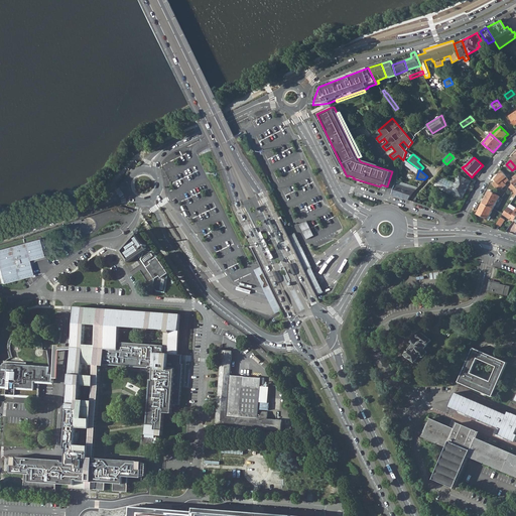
[(499,177),(495,180),(496,181),(492,184),(503,197),(506,192),(502,188),(506,185),(505,183),(509,180),(501,170),(498,175),(499,177)]
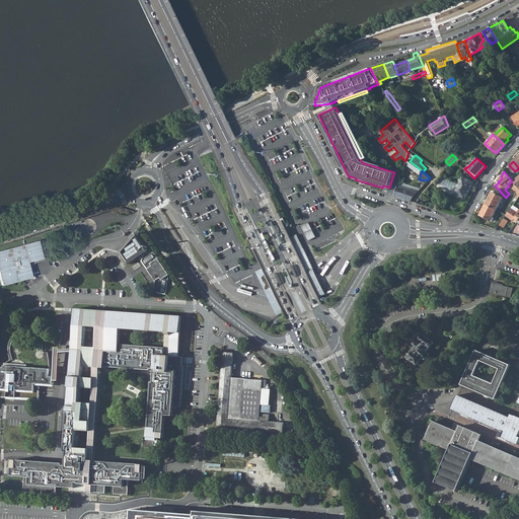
[(454,194),(465,200),(474,182),(463,176),(454,194)]
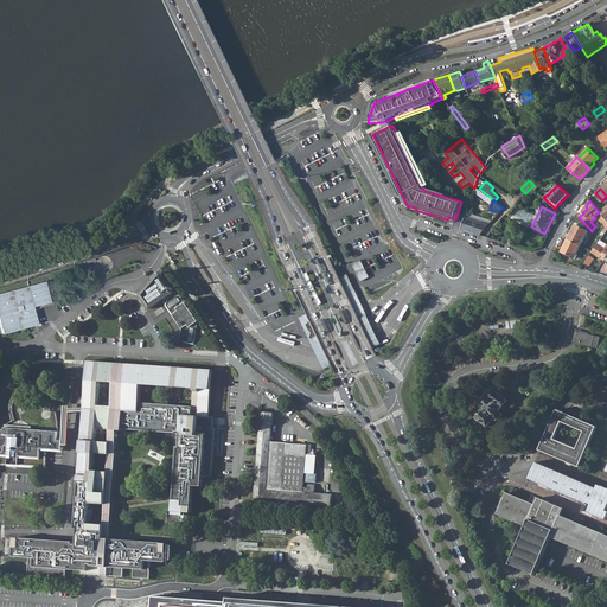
[(491,223),(466,215),(461,229),(475,234),(478,225),(486,228),(491,223)]
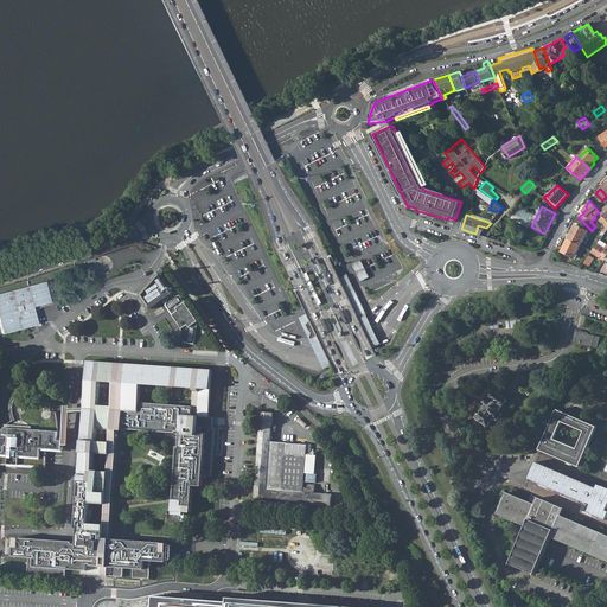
[(475,234),(480,235),(486,228),(478,225),(475,234)]
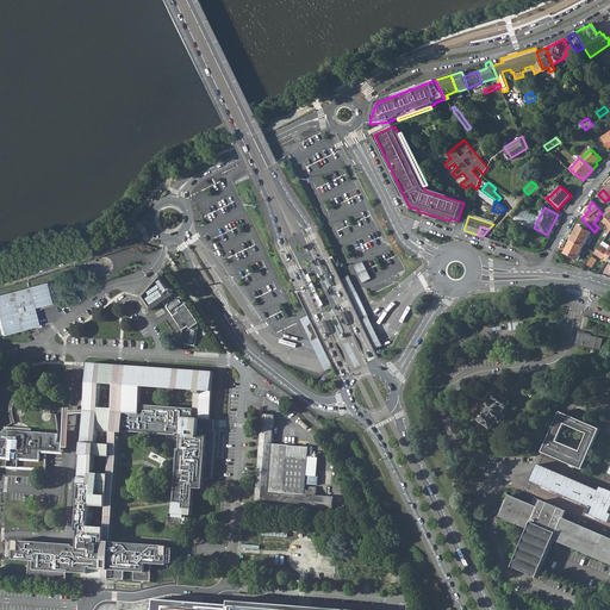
[(571,240),(584,247),(592,232),(579,226),(571,240)]
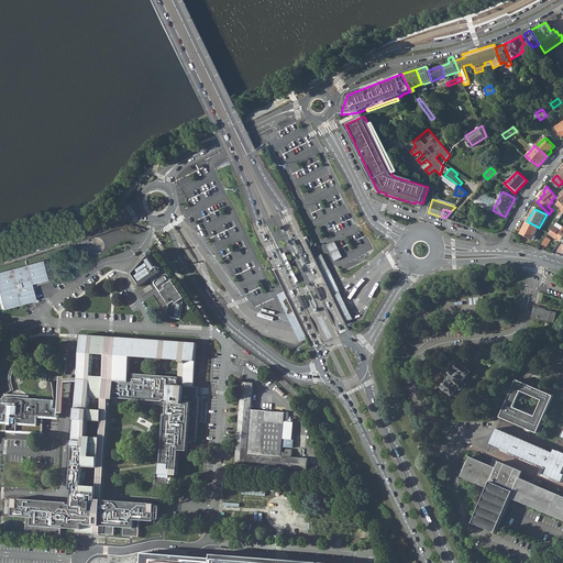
[(520,233),(532,240),(539,228),(527,221),(520,233)]
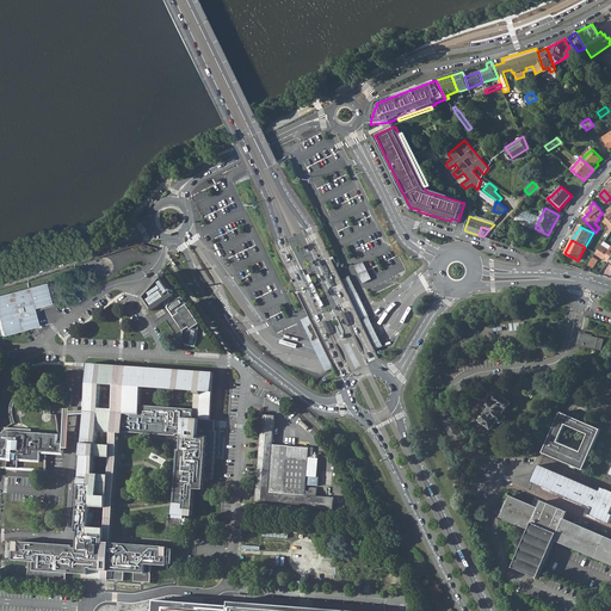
[(596,253),(596,254),(608,261),(609,260),(610,257),(610,246),(604,242),(602,245),(596,253)]
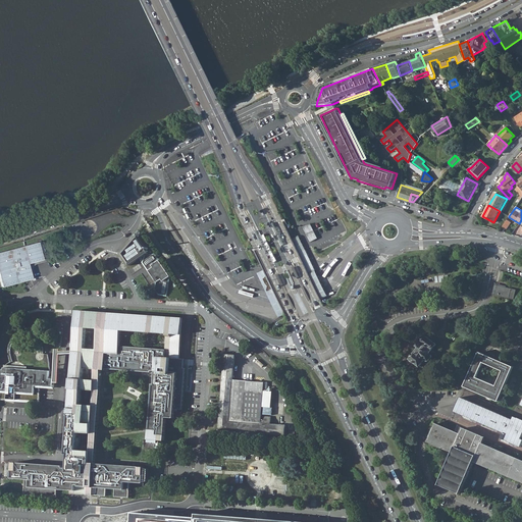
[(507,220),(503,226),(507,228),(511,222),(507,220)]
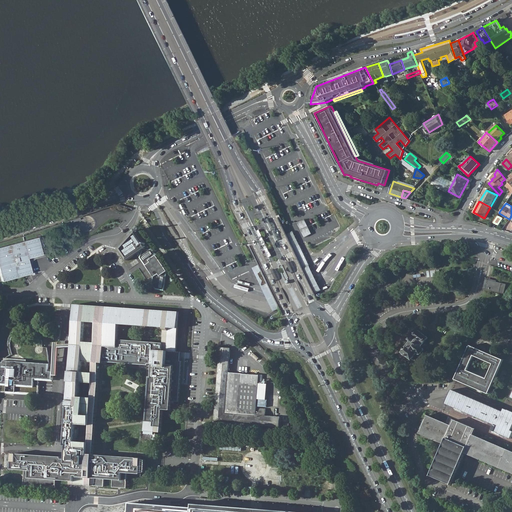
[(268,218),(267,219),(277,241),(279,240),(268,218)]
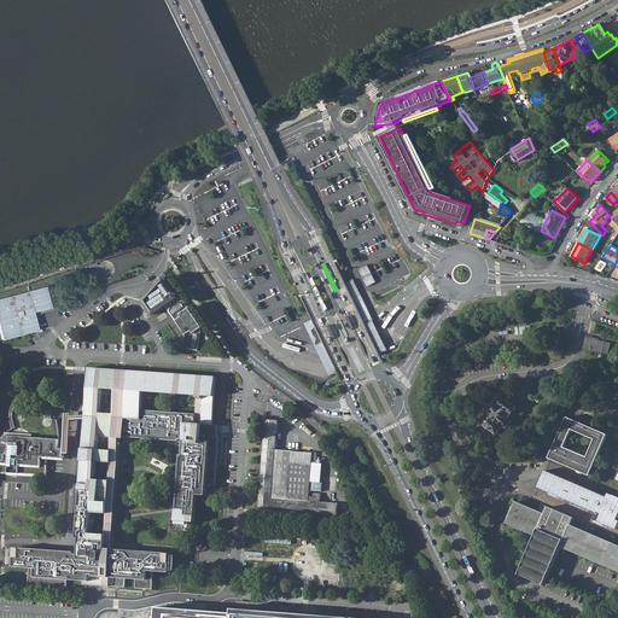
[(360,268),(368,286),(377,281),(368,264),(360,268)]
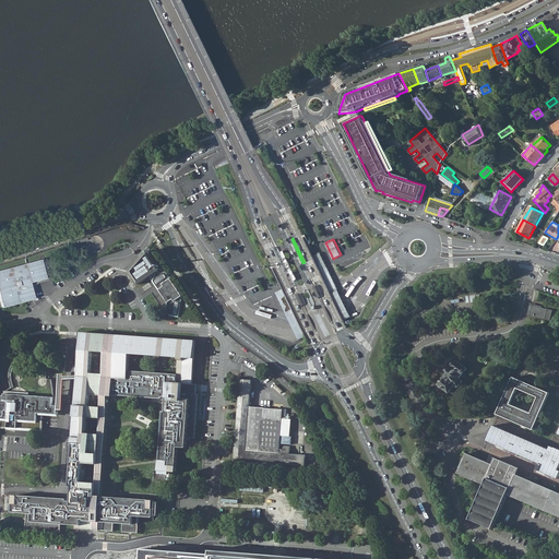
[(286,271),(275,248),(273,248),(285,272),(286,271)]
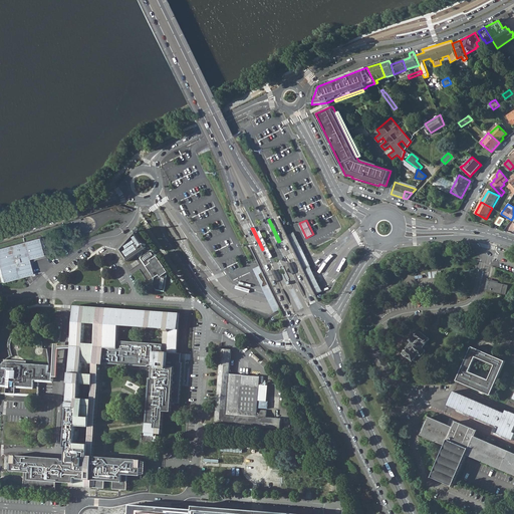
[(151,246),(139,229),(120,249),(129,260),(151,246)]
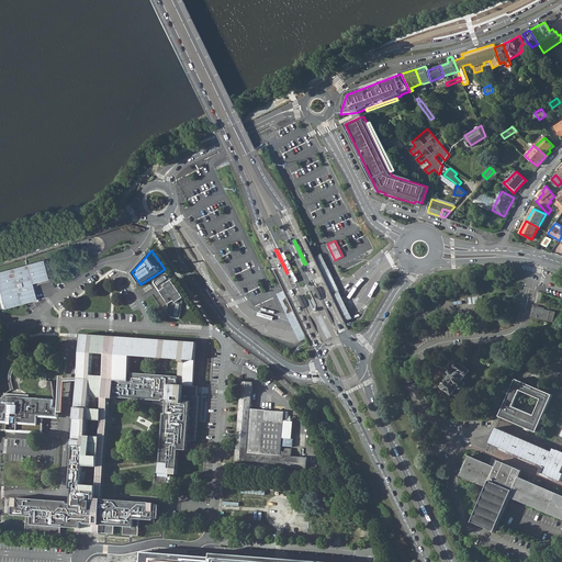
[(41,260),(0,270),(0,303),(1,308),(34,301),(30,284),(46,280),(41,260)]
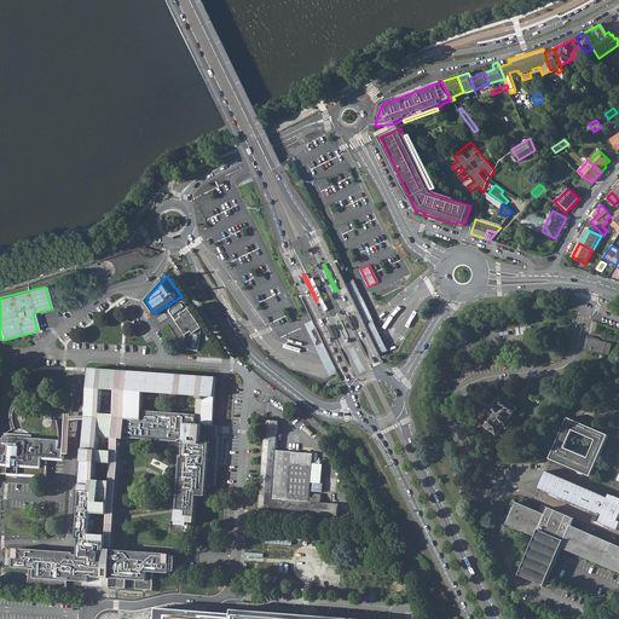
[(174,302),(169,311),(186,335),(185,341),(190,348),(198,350),(202,328),(184,301),(174,302)]
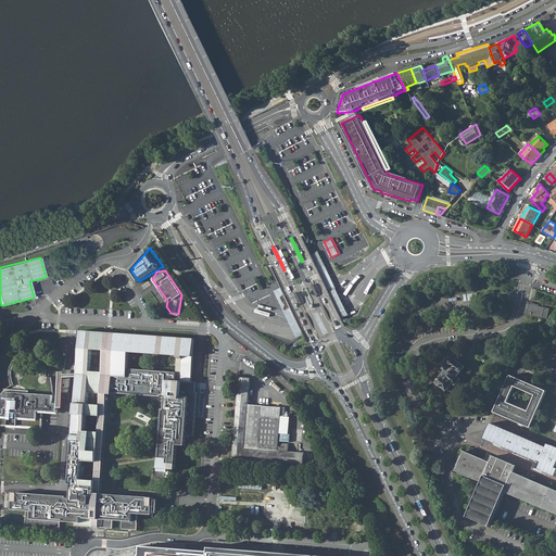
[(528,314),(547,319),(551,308),(530,303),(528,314)]
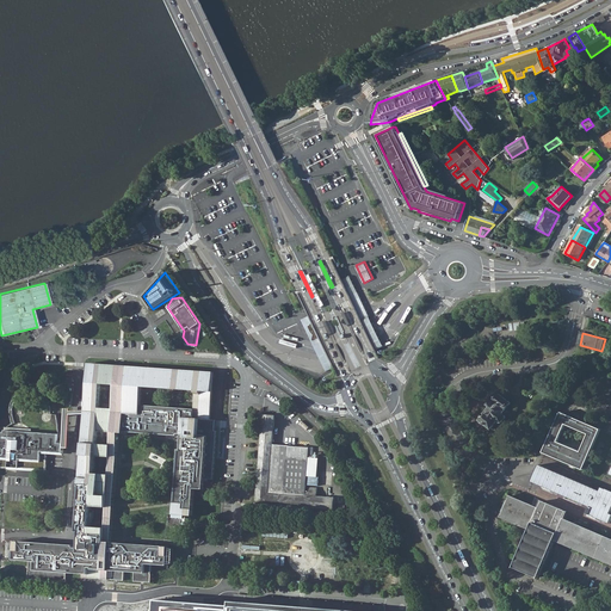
[(17,550),(16,550),(14,560),(30,561),(30,579),(68,581),(68,579),(67,579),(68,573),(84,573),(84,578),(91,578),(113,579),(124,580),(124,572),(135,572),(134,581),(152,582),(153,563),(168,565),(170,545),(111,542),(119,423),(123,424),(123,432),(176,436),(177,434),(181,434),(180,450),(178,450),(174,508),(192,510),(193,489),(202,489),(203,479),(214,479),(217,431),(216,431),(216,420),(211,419),(214,371),(90,364),(82,479),(79,532),(81,532),(80,548),(75,548),(75,545),(22,542),(22,543),(17,543),(17,550)]
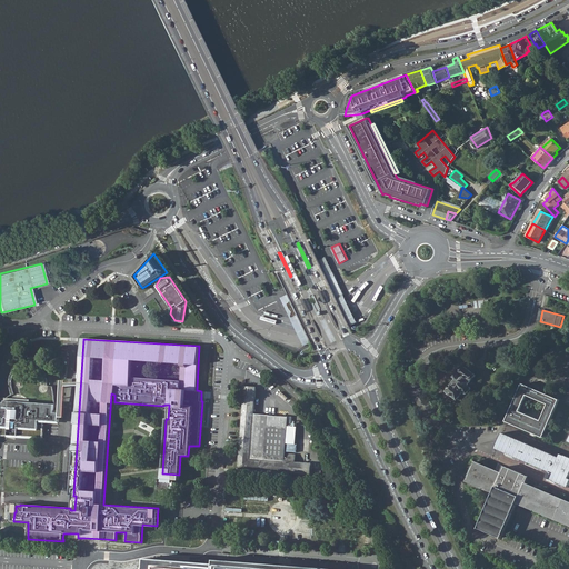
[(457,378),(447,391),(458,399),(460,396),(461,397),(463,393),(462,392),(463,392),(466,393),(468,393),(471,389),(471,387),(468,386),(476,375),(465,367),(460,375),(459,373),(458,373),(456,377),(456,378),(457,378)]
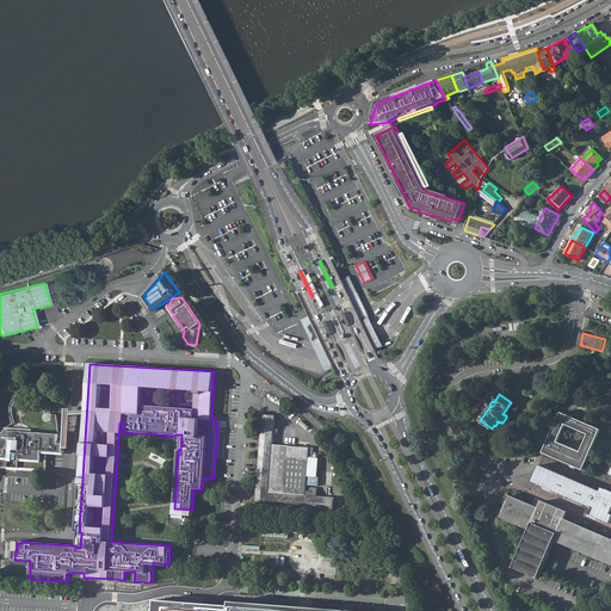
[(573,466),(584,470),(593,449),(602,430),(561,412),(543,452),(573,466)]
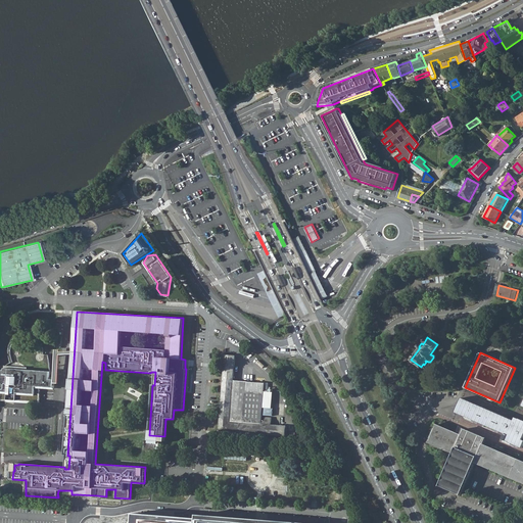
[(225,354),(219,431),(285,436),(286,425),(272,425),(272,418),(265,417),(265,421),(262,421),(265,383),(234,380),(235,355),(225,354)]
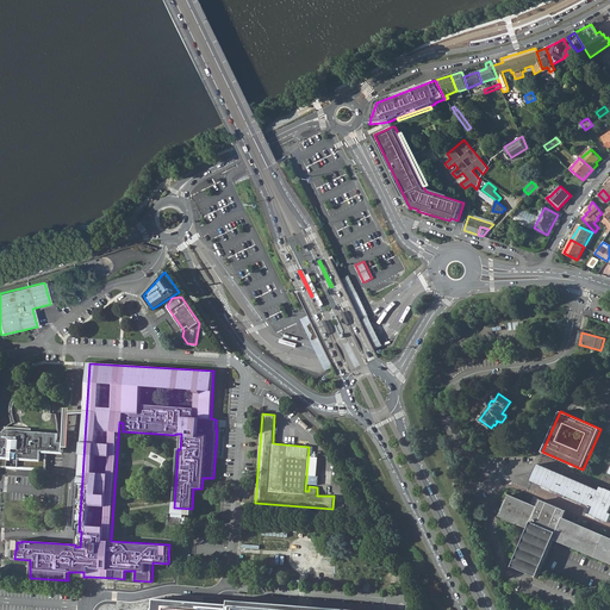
[(0,458),(8,459),(7,467),(45,471),(47,453),(49,453),(62,454),(63,443),(57,443),(58,435),(5,430),(5,433),(0,431),(0,458)]
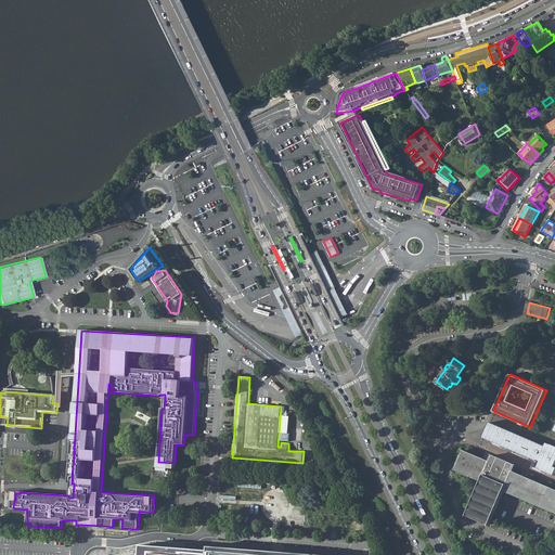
[(490,422),(483,437),(510,449),(537,460),(533,466),(554,475),(554,473),(554,465),(554,466),(554,464),(554,444),(551,443),(551,444),(546,442),(545,446),(490,422)]
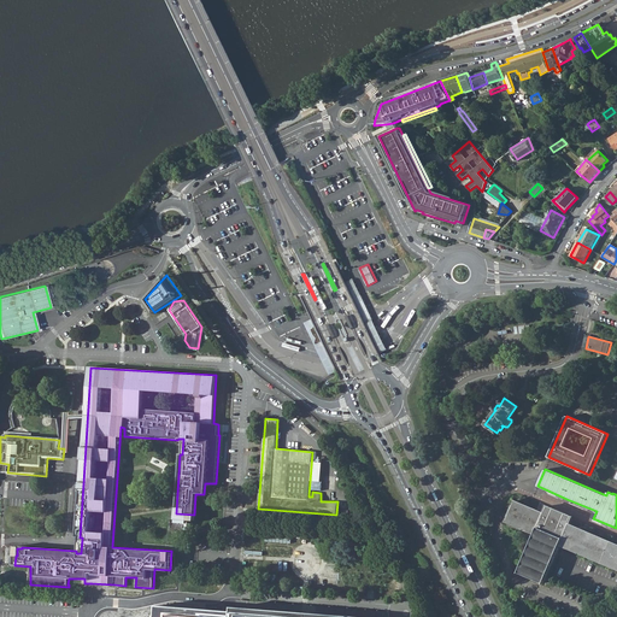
[(616,544),(570,523),(574,516),(560,511),(547,505),(544,512),(515,500),(505,522),(535,534),(518,573),(545,583),(560,545),(616,568),(616,544)]
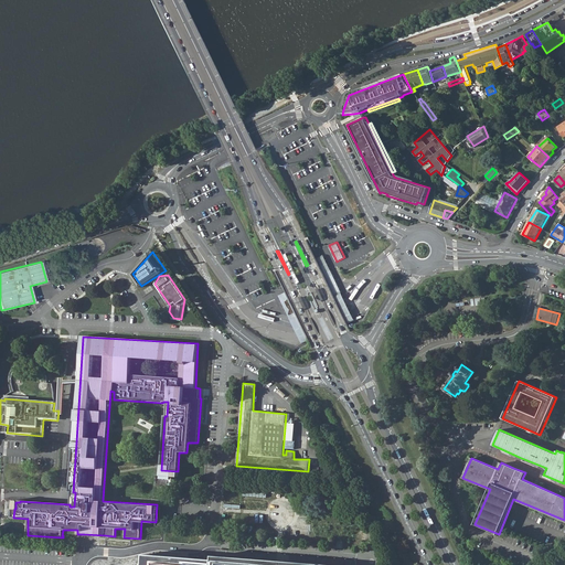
[(241,509),(242,494),(225,493),(224,507),(241,509)]
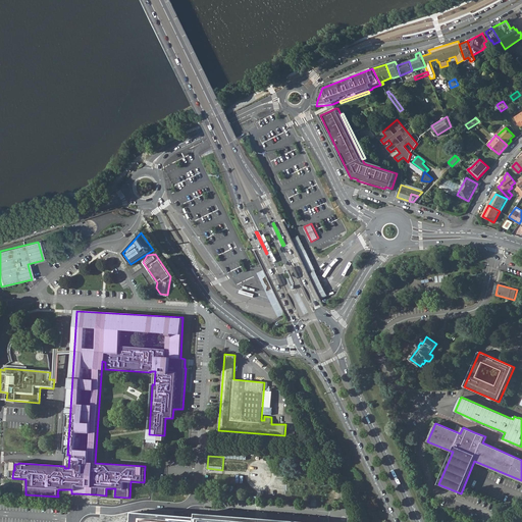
[(225,461),(224,469),(246,471),(247,463),(225,461)]
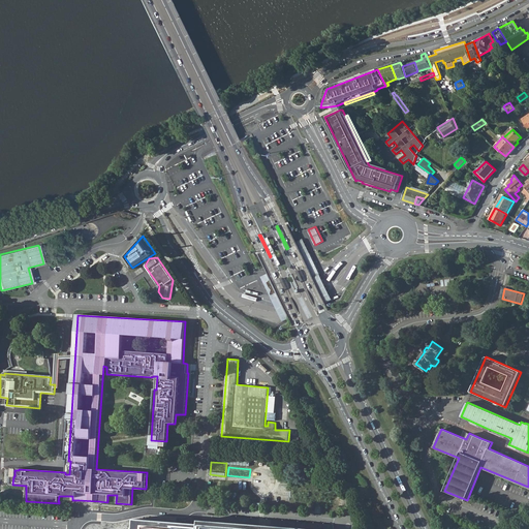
[(260,490),(269,490),(269,484),(270,484),(271,473),(258,472),(258,478),(261,478),(260,490)]
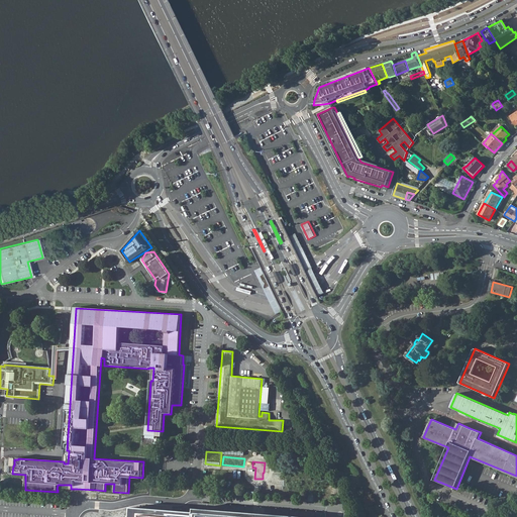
[(242,481),(243,473),(212,470),(211,478),(242,481)]
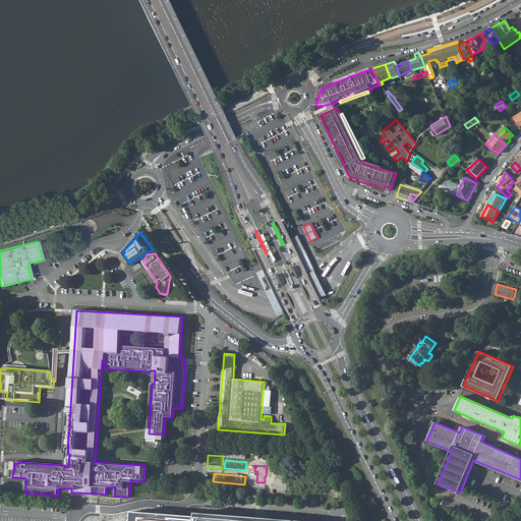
[(271,488),(270,496),(282,497),(282,489),(271,488)]
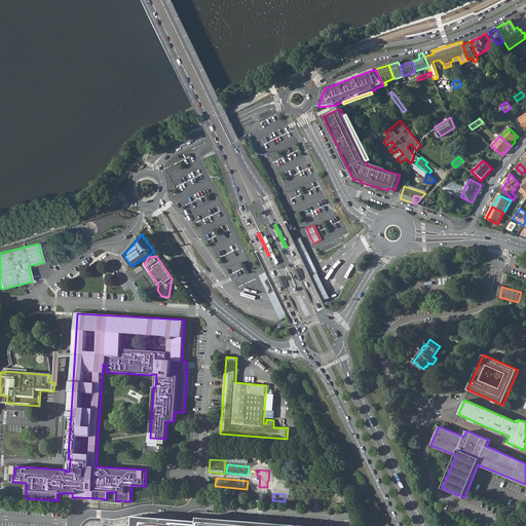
[(302,525),(198,517),(196,525),(302,525)]
